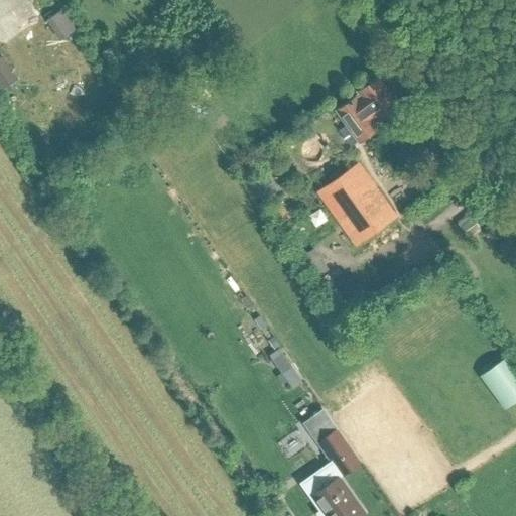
[(75,28),(61,8),(43,20),(57,40),(75,28)]
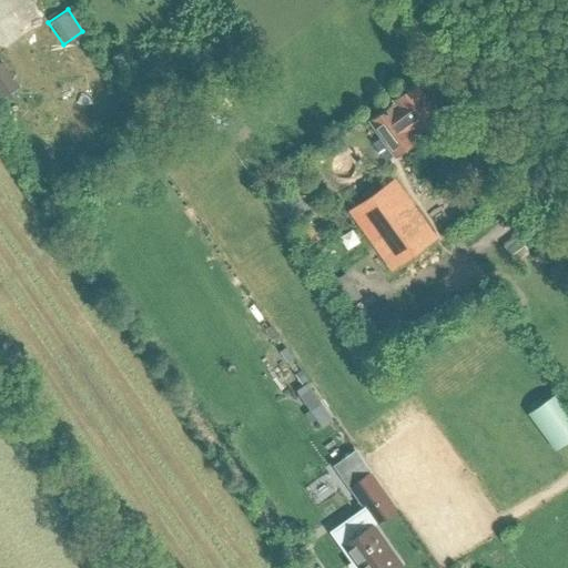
[(0,98),(18,85),(0,61),(0,98)]
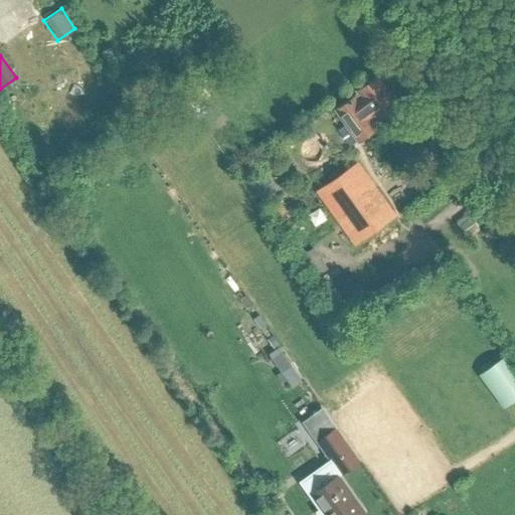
[(376,75),(355,91),(330,109),(354,142),(380,123),(376,118),(396,103),(376,75)]
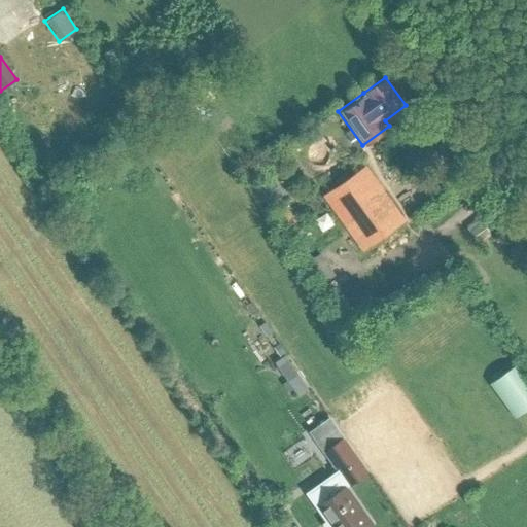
[(361,250),(405,219),(365,164),(321,195),(361,250)]
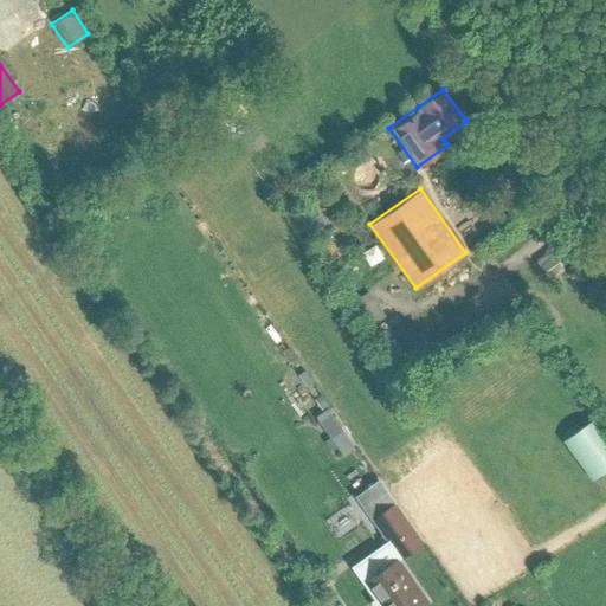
[(590,481),(605,468),(605,439),(591,419),(561,442),(590,481)]
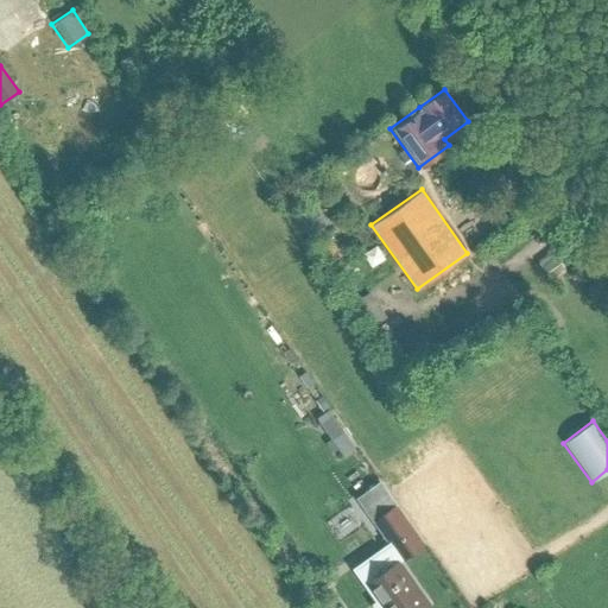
[(369,521),(398,561),(422,544),(393,505),(369,521)]
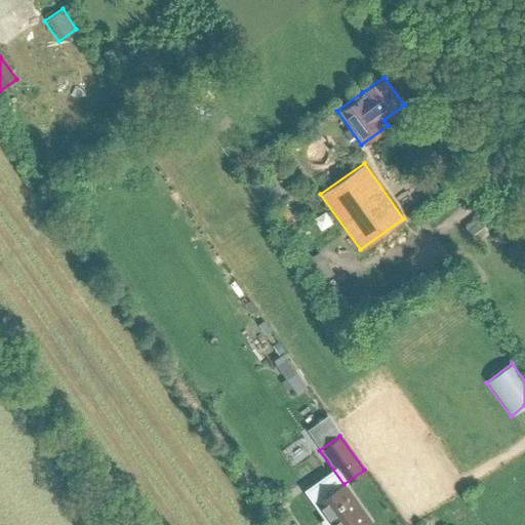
[(331,524),(362,524),(369,521),(342,484),(316,502),(331,524)]
